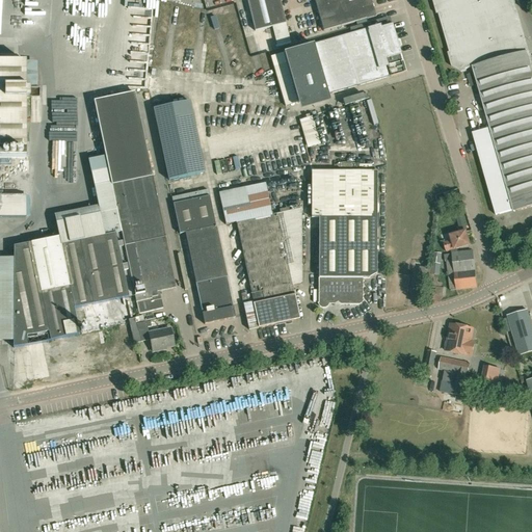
[(255,31),(286,23),(280,0),(246,0),(247,0),(255,31)]
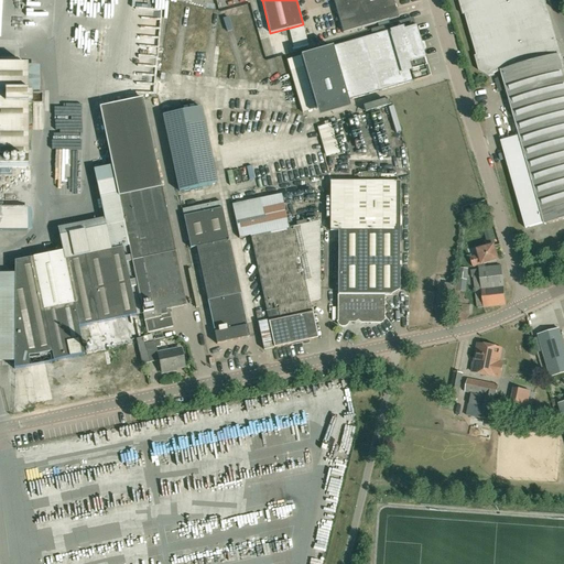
[(315,0),(316,2),(321,0),(333,0),(343,33),(398,17),(393,0),(315,0)]
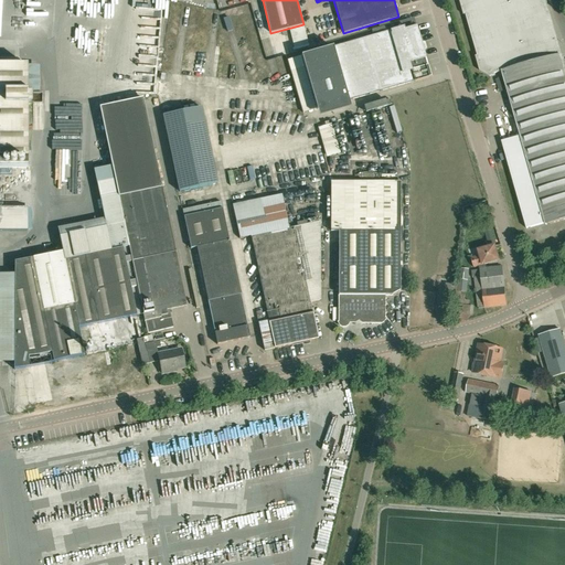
[(564,217),(564,75),(543,0),(460,0),(461,0),(481,70),(490,74),(502,71),(520,136),(501,141),(526,227),(545,222),(545,224),(564,217)]
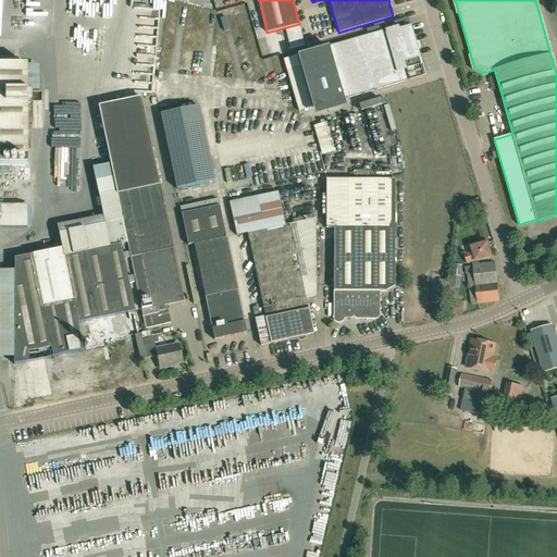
[(398,26),(284,59),(299,111),(425,75),(418,49),(419,48),(418,42),(417,42),(416,42),(410,25),(399,28),(398,26)]
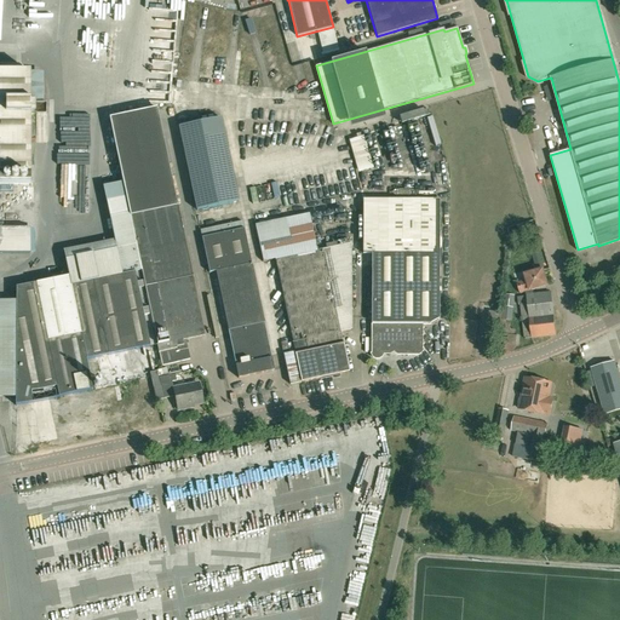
[(303,51),(305,58),(320,55),(319,49),(303,51)]
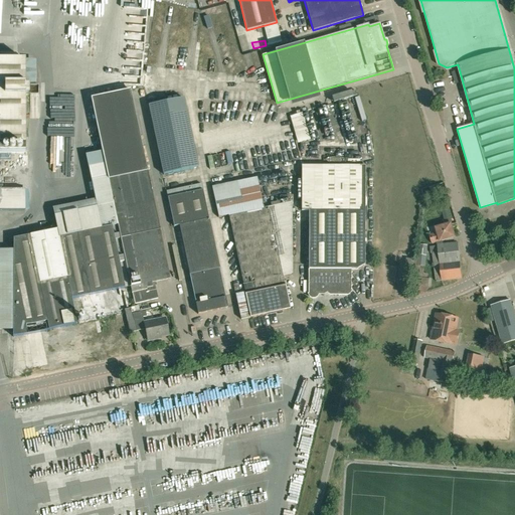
[(0,210),(24,210),(24,190),(0,189),(0,153),(24,154),(24,95),(29,95),(29,83),(24,83),(24,59),(0,59),(0,210)]
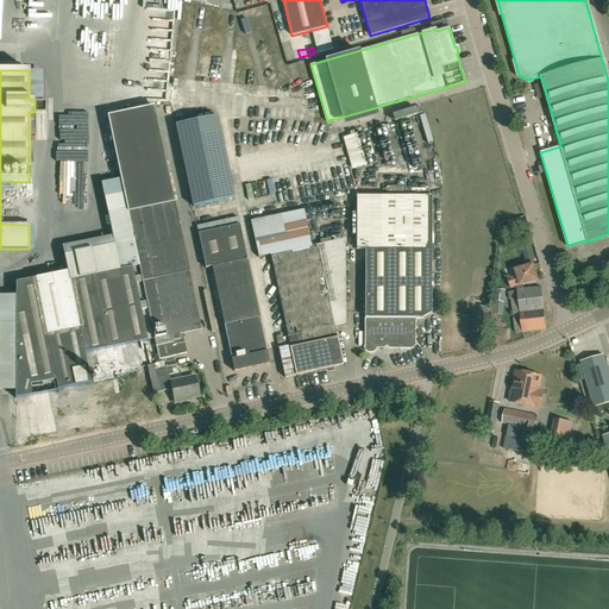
[(154,106),(107,115),(114,152),(118,170),(119,180),(120,180),(121,187),(124,196),(125,201),(154,338),(158,359),(187,352),(182,333),(201,330),(174,201),(173,192),(154,106)]
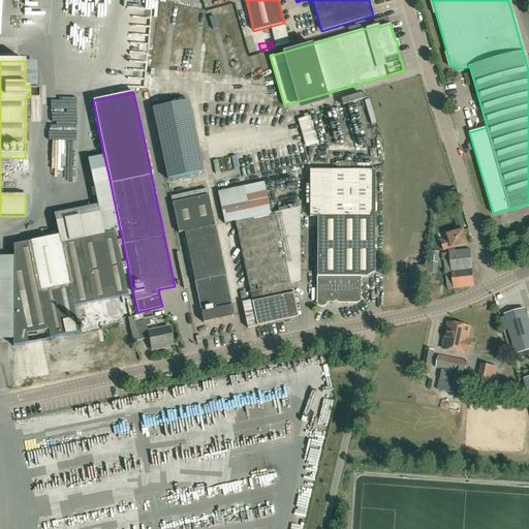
[(167,180),(204,172),(188,101),(152,109),(167,180)]
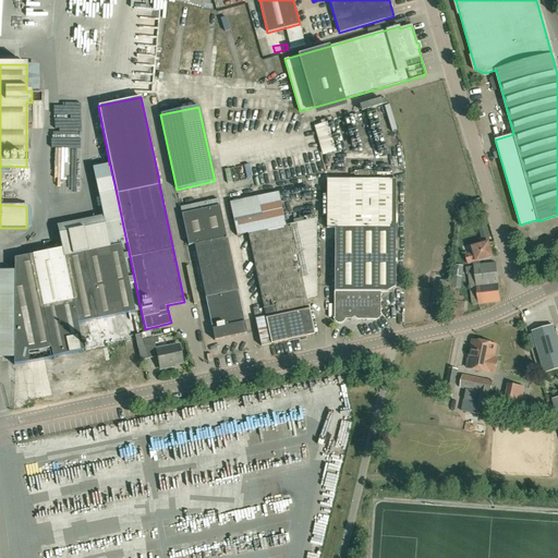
[(332,122),(318,125),(327,155),(340,152),(332,122)]
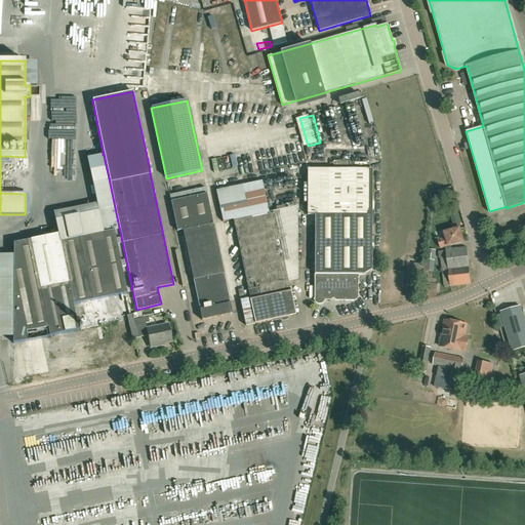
[(13,244),(13,344),(78,330),(73,305),(127,293),(132,291),(108,173),(107,169),(105,161),(104,155),(103,155),(87,158),(104,233),(59,242),(58,235),(13,244)]
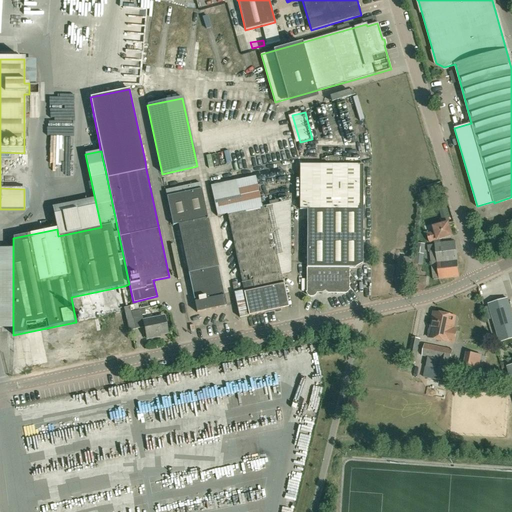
[(363,263),(363,165),(359,165),(345,165),(332,165),(300,165),(300,210),(307,210),(306,267),(306,291),(305,291),(305,292),(306,292),(308,294),(310,296),(312,296),(315,294),(316,292),(316,290),(317,290),(322,290),(324,289),(326,291),(328,292),(338,292),(345,292),(347,291),(349,289),(350,289),(350,288),(349,288),(349,267),(355,267),(363,263)]
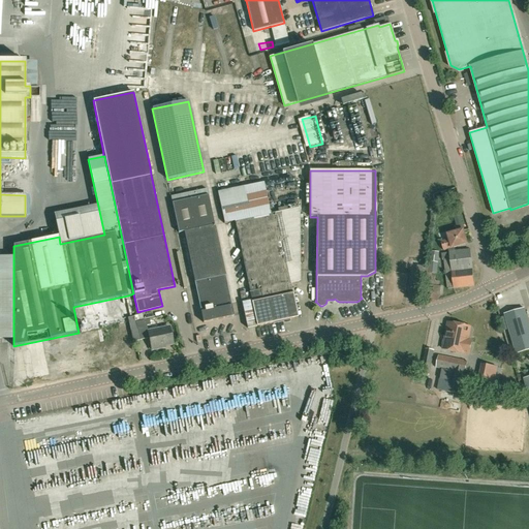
[(270,214),(262,183),(218,193),(224,223),(235,221),(250,292),(246,293),(245,291),(239,292),(242,303),(247,328),(257,325),(298,317),(292,293),(290,283),(300,281),(299,208),(270,214)]
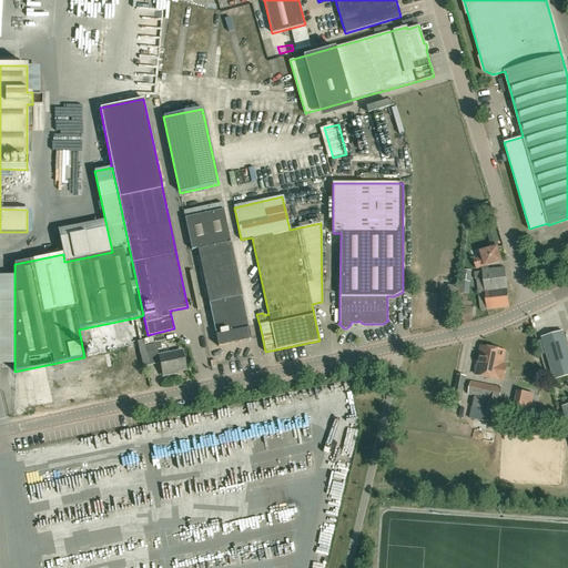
[(251,340),(223,202),(183,211),(192,250),(198,249),(217,346),(251,340)]
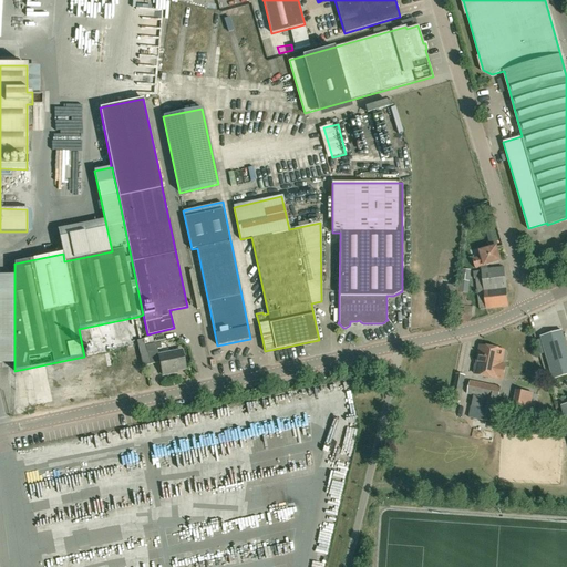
[(491,246),(497,245),(493,230),(486,233),(491,246)]
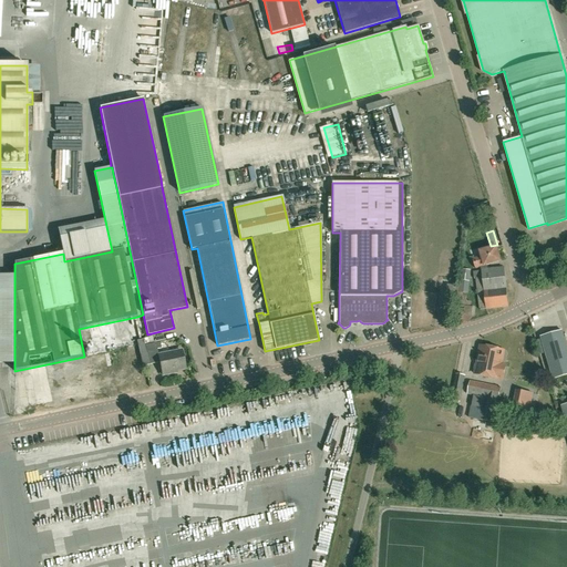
[(498,255),(496,247),(481,251),(482,256),(473,259),(475,268),(480,267),(481,268),(487,267),(487,265),(501,261),(500,259),(501,258),(500,255),(498,255)]
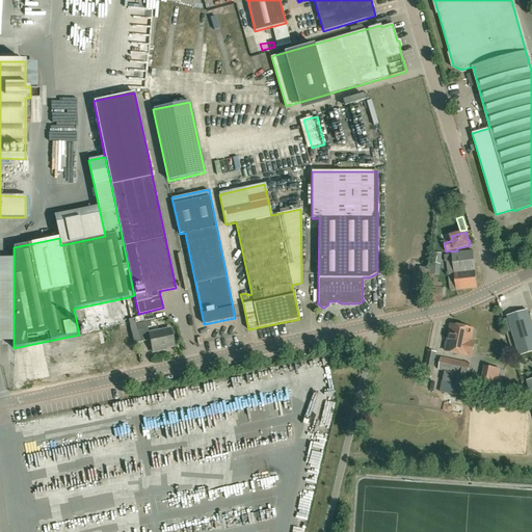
[(458,253),(457,250),(451,251),(451,253),(452,254),(444,255),(445,261),(447,261),(447,265),(453,264),(454,272),(448,273),(450,290),(477,287),(473,251),(458,253)]
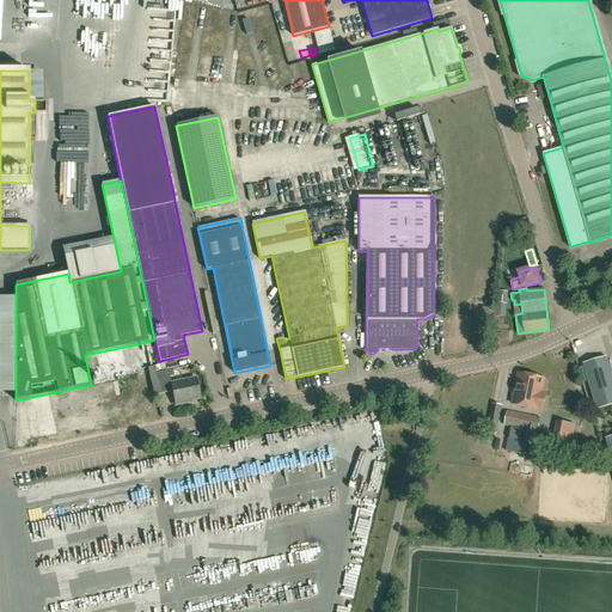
[(497,303),(507,304),(508,292),(499,291),(497,303)]
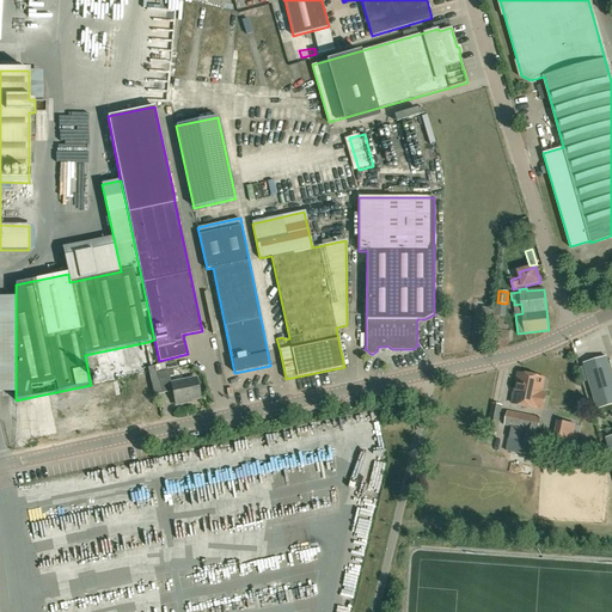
[(495,316),(506,317),(507,305),(496,305),(495,316)]
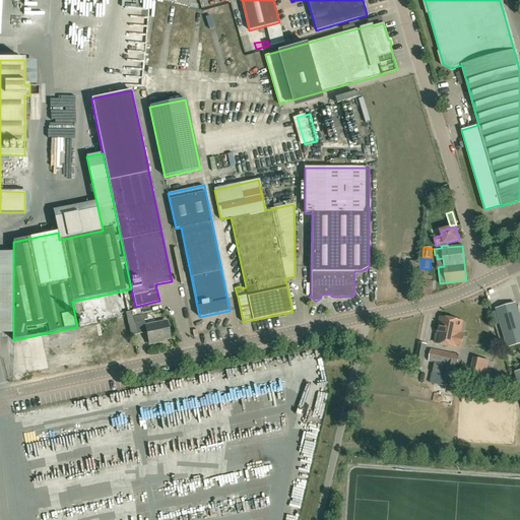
[(407,291),(411,291),(415,267),(410,266),(406,291),(407,291)]
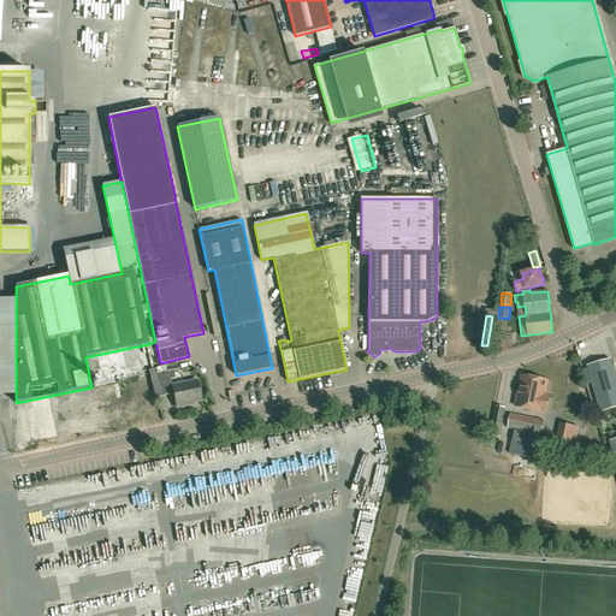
[(600,412),(615,407),(615,377),(610,359),(587,366),(600,412)]
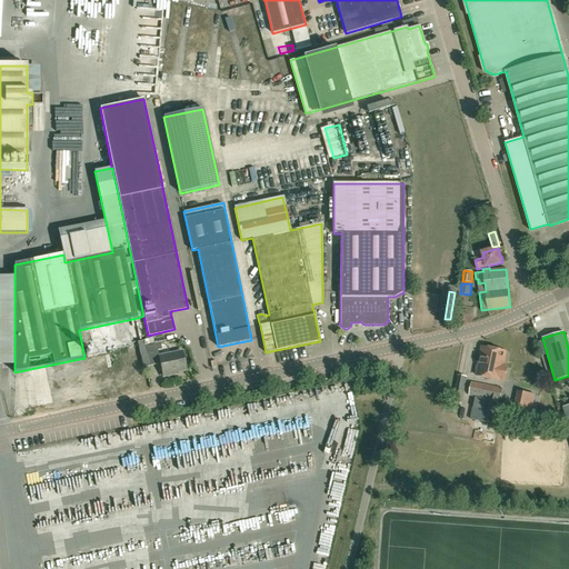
[(150,346),(148,339),(143,340),(145,340),(138,341),(143,368),(155,365),(150,346)]
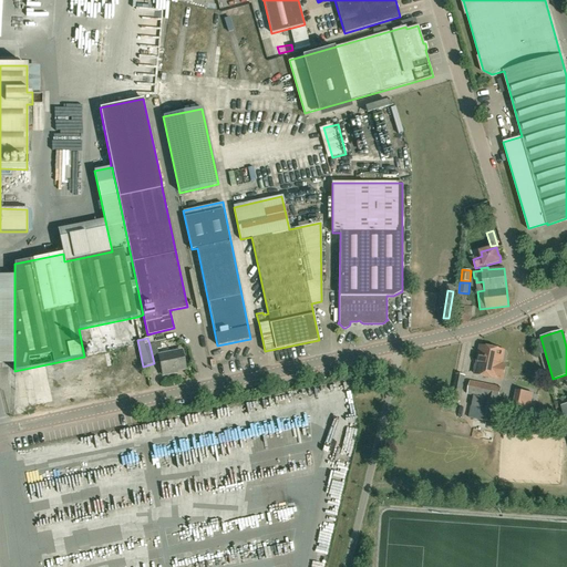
[(154,363),(158,362),(155,350),(162,349),(161,342),(154,343),(150,344),(154,363)]
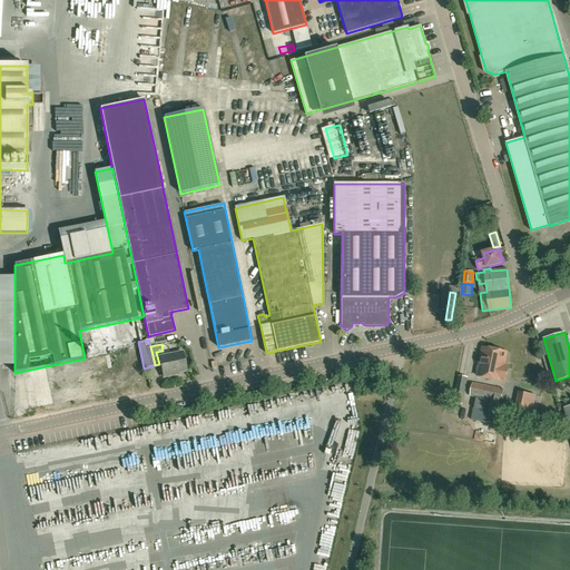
[(489,379),(494,350),(483,347),(478,376),(489,379)]
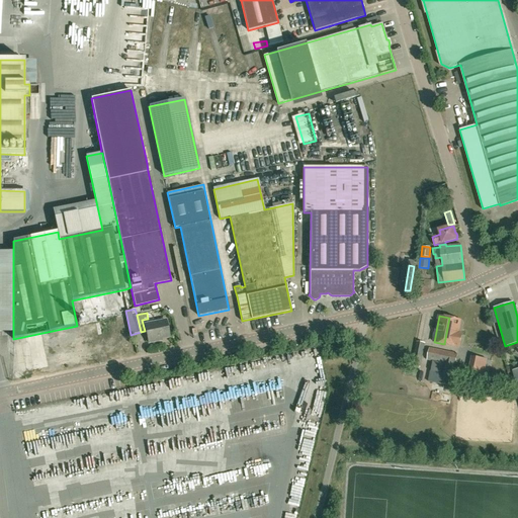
[(459,347),(461,336),(457,335),(460,321),(449,318),(444,344),(459,347)]
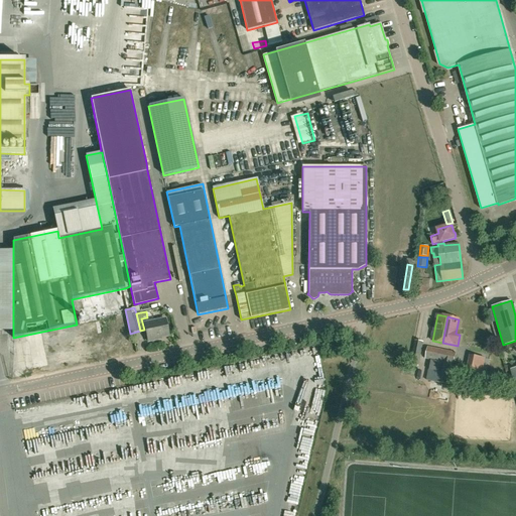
[(121,334),(127,333),(124,317),(118,318),(121,334)]
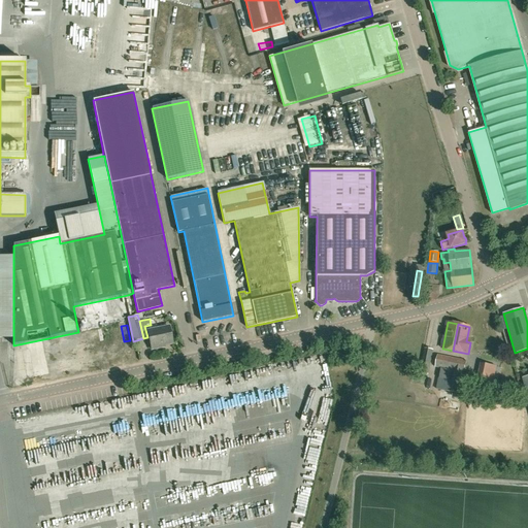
[(152,348),(172,342),(169,327),(147,331),(152,348)]
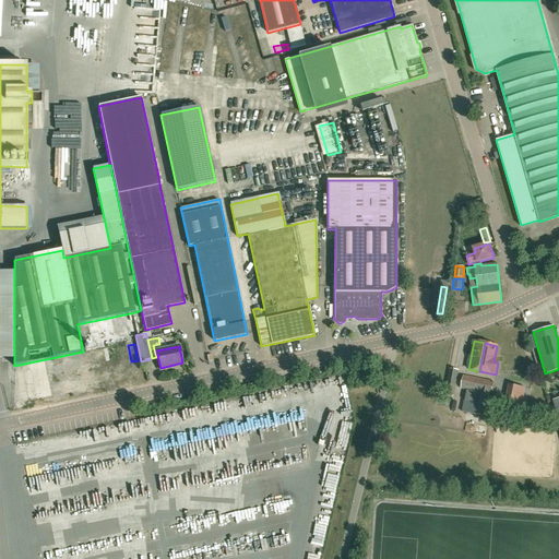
[(454,392),(459,370),(449,368),(445,390),(444,394),(453,395),(454,391),(454,392)]
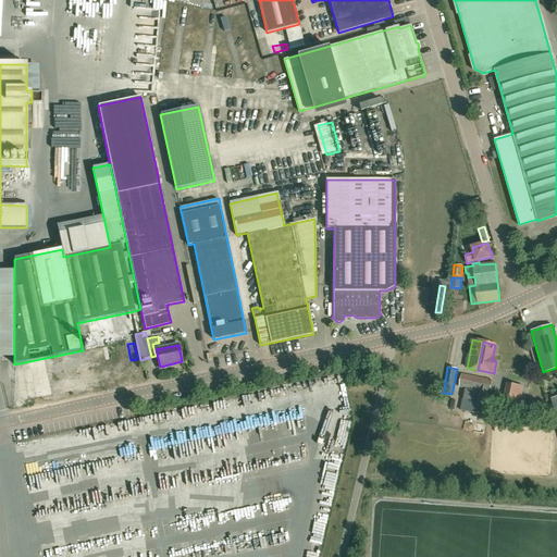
[(485,416),(492,381),(461,374),(459,386),(470,390),(469,394),(465,393),(463,399),(468,400),(466,409),(466,411),(472,412),(485,416)]
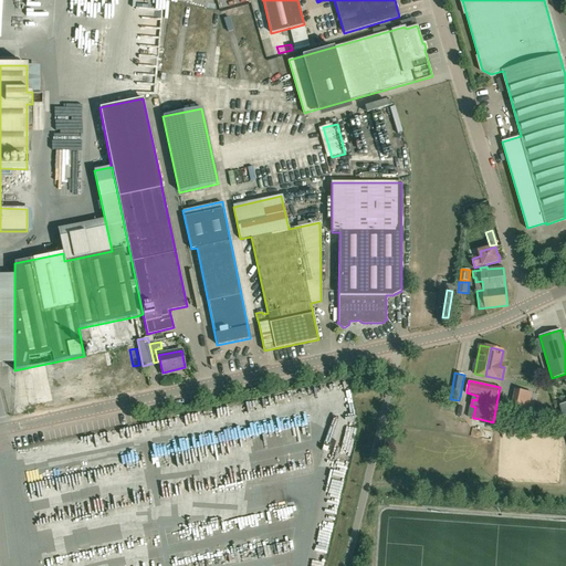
[(303,439),(302,426),(286,427),(287,440),(303,439)]
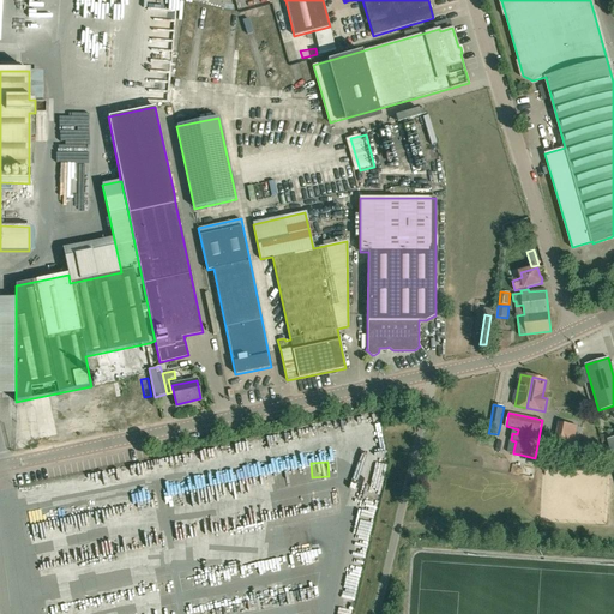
[(314,489),(329,488),(327,477),(313,479),(314,489)]
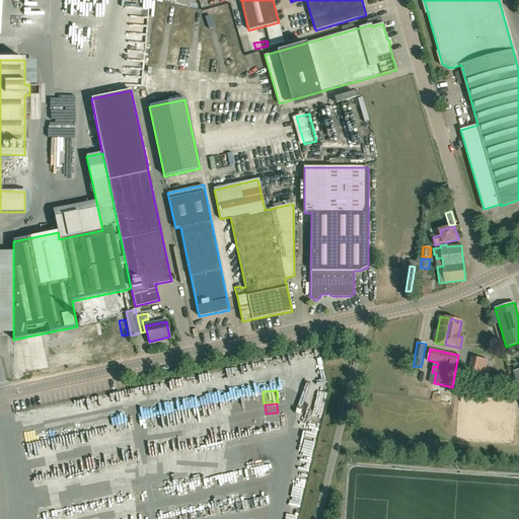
[(41,513),(46,518),(49,518),(56,514),(48,506),(41,513)]
